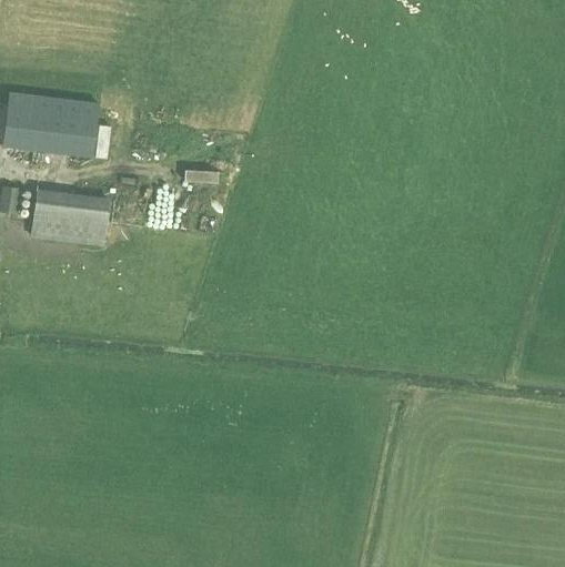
[(100,102),(12,92),(6,145),(94,155),(100,102)]
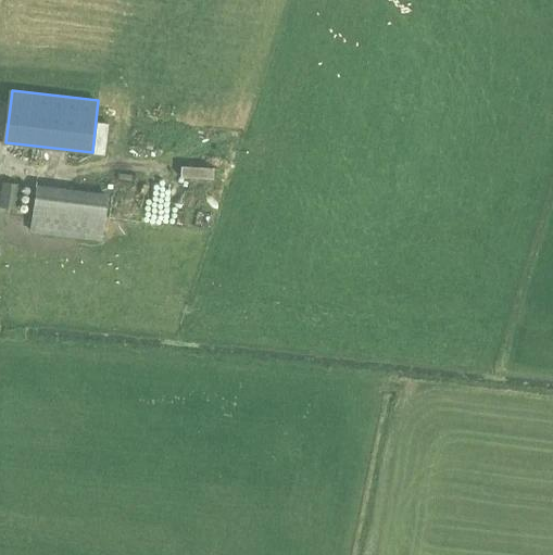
[(22,184),(4,181),(1,207),(19,210),(22,184)]
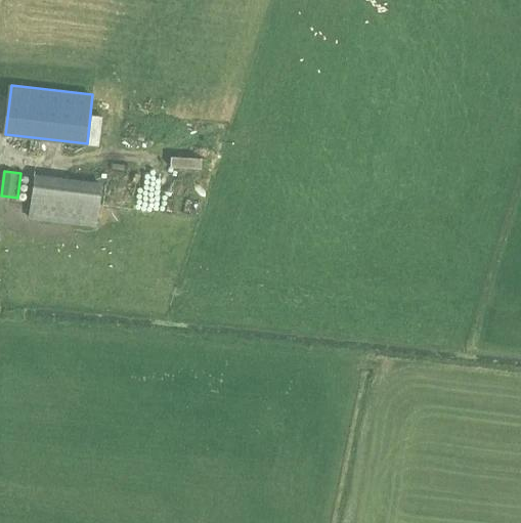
[(100,185),(34,176),(29,217),(95,226),(100,185)]
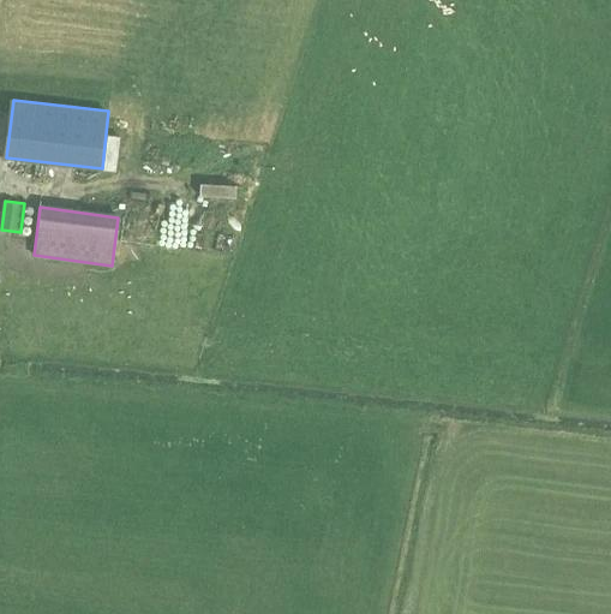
[(202,213),(192,252),(220,258),(229,219),(202,213)]
